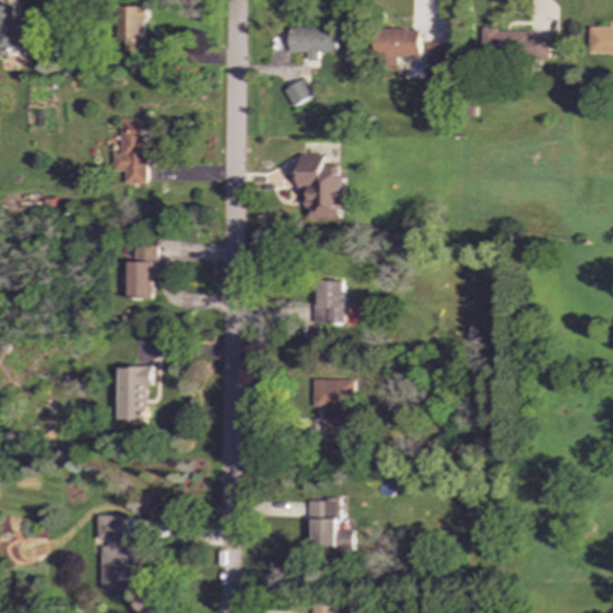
[(144,6),(120,6),(120,66),(143,66),(144,6)]
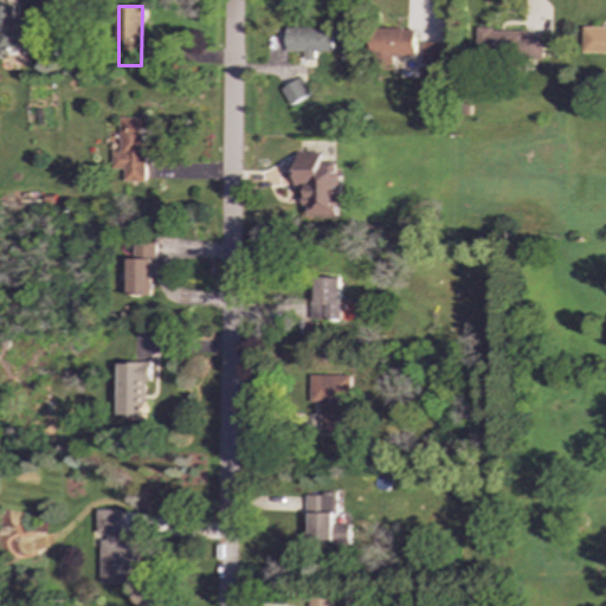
[(605,26),(582,26),(581,52),(605,52),(605,26)]
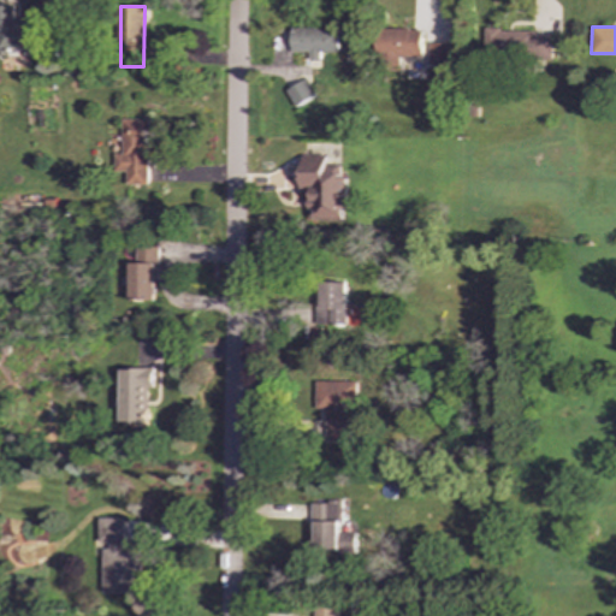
[(291,52),(309,52),(309,60),(320,60),(320,52),(338,52),(338,28),(291,28),(291,52)]
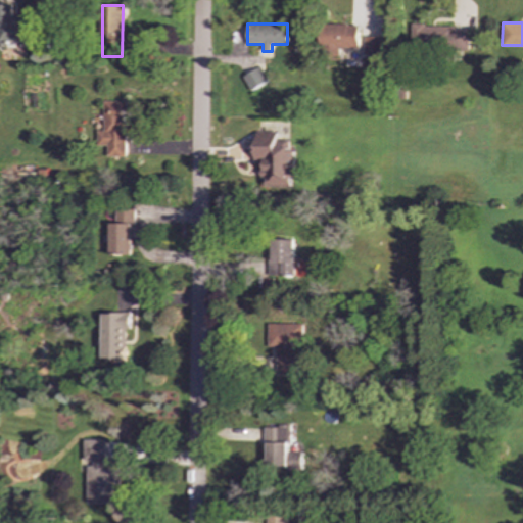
[(359,25),(321,25),(320,49),(358,49),(359,25)]
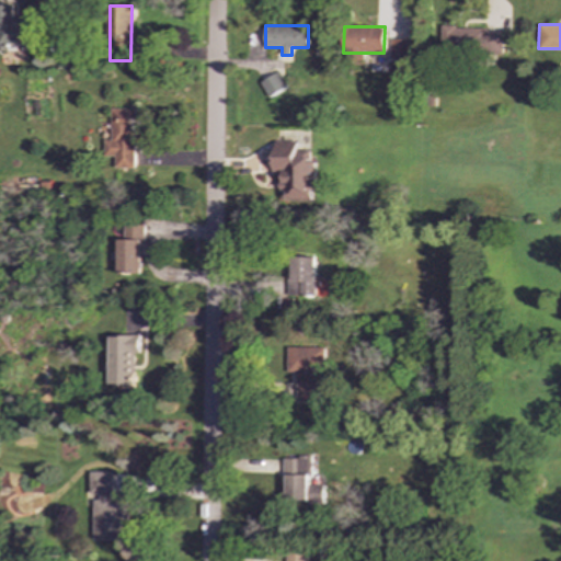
[(503,27),(441,29),(441,54),(503,54),(503,27)]
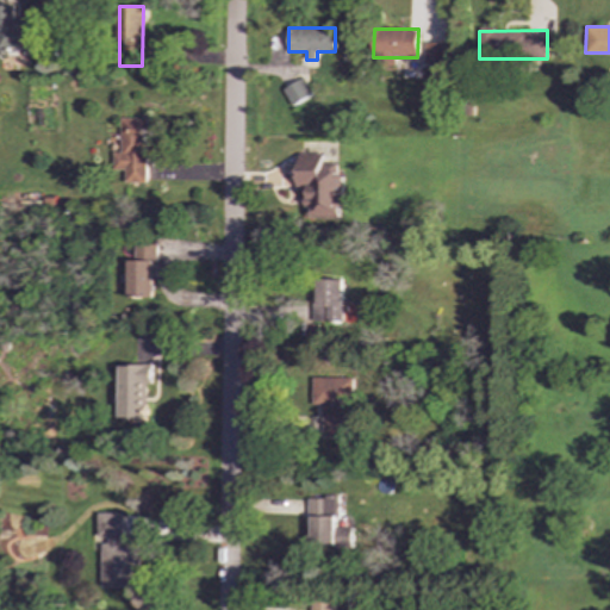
[(449,63),(448,42),(424,43),(424,63),(449,63)]
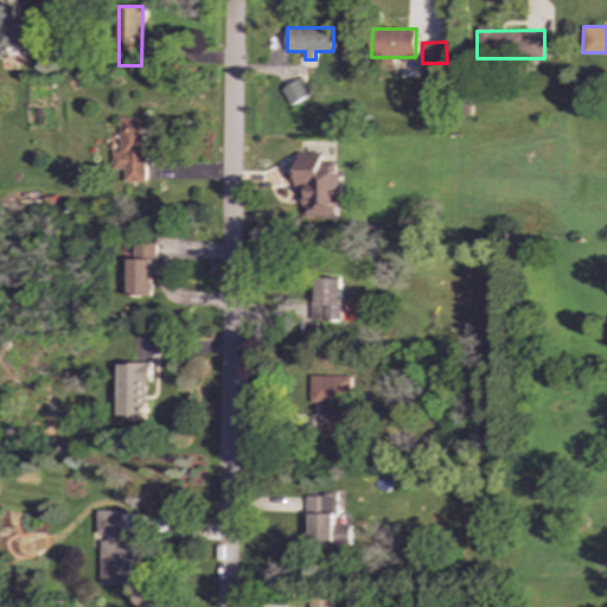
[(281,88),(291,106),(311,94),(302,77),(281,88)]
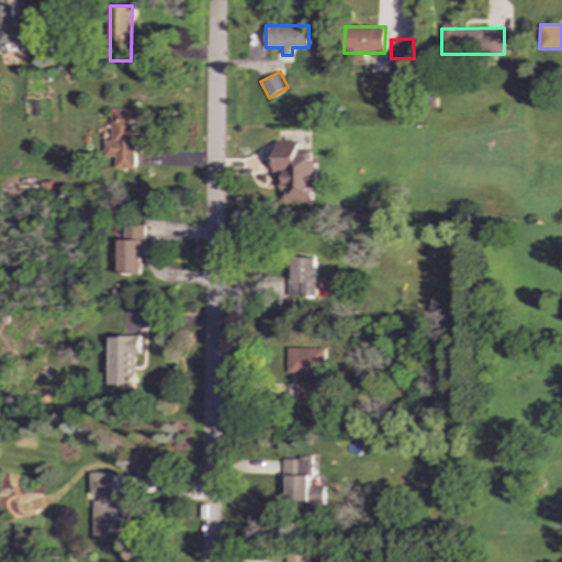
[(134,109),(110,109),(109,141),(102,141),(102,156),(113,156),(113,168),(133,169),(134,109)]
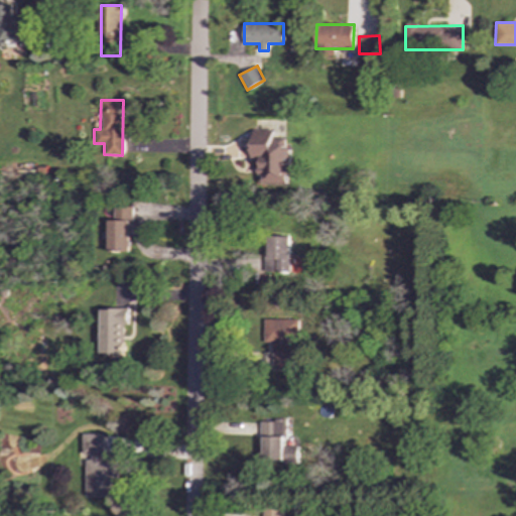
[(288,184),(289,147),(280,147),(280,139),(273,139),(273,130),(252,130),(252,159),(259,160),(259,184),(288,184)]
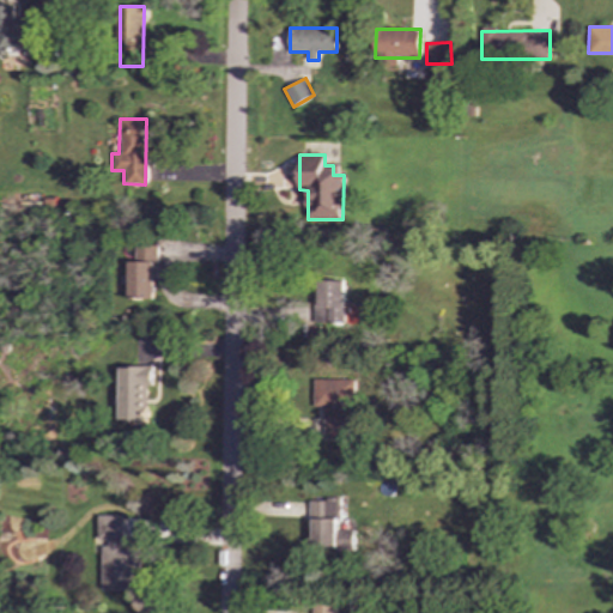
[(133,243),(133,261),(127,261),(127,299),(153,299),(155,244),(133,243)]
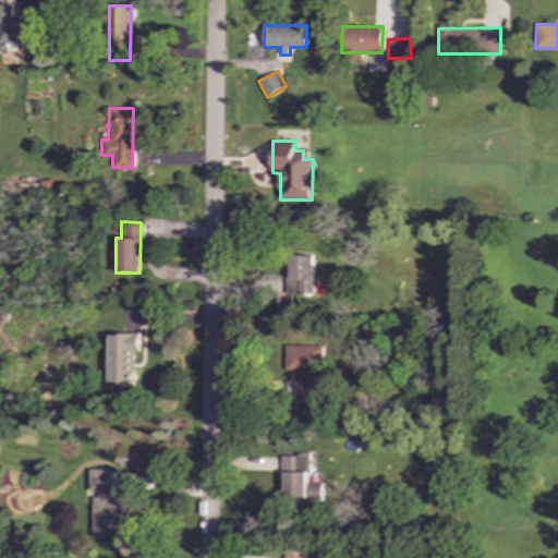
[(287,269),(286,294),(317,294),(318,279),(314,279),(314,256),(291,255),(290,269),(287,269)]
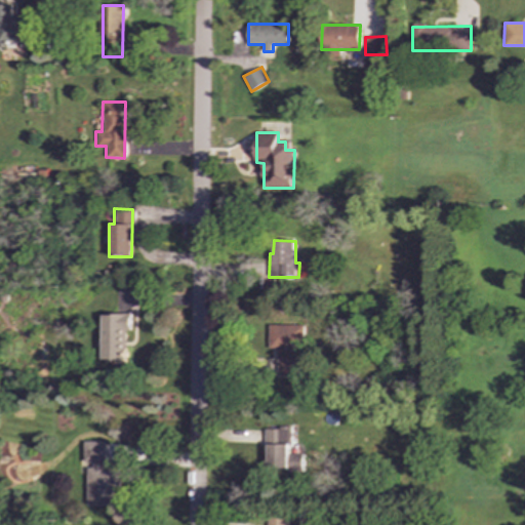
[(102,315),(103,361),(125,361),(124,330),(129,330),(129,314),(102,315)]
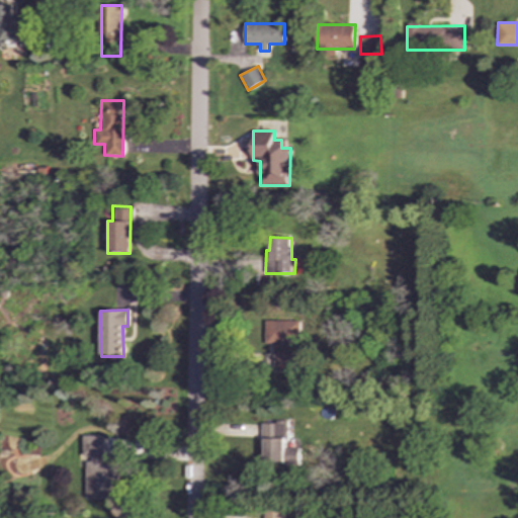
[(300,321),(265,321),(266,344),(272,344),(272,369),(292,369),(291,344),(300,344),(300,321)]
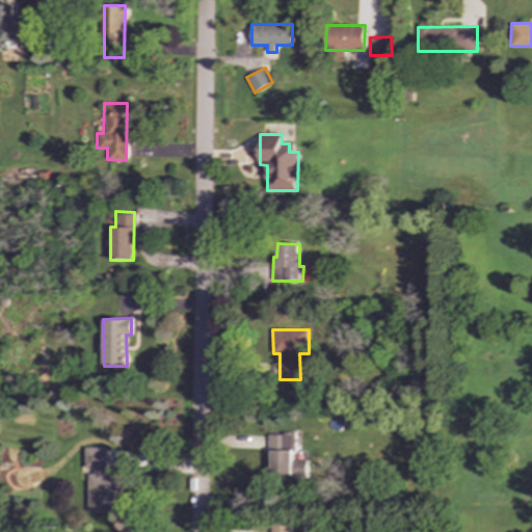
[(294,434),(269,435),(270,479),(307,479),(307,459),(294,459),(294,434)]
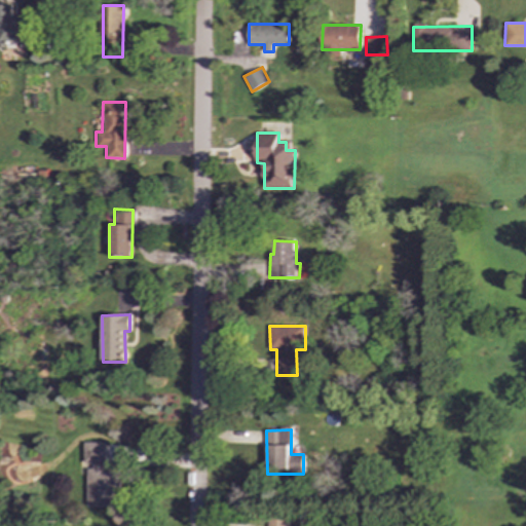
[(120,468),(106,468),(106,442),(84,442),(84,465),(87,465),(87,505),(113,505),(113,492),(120,492),(120,468)]
